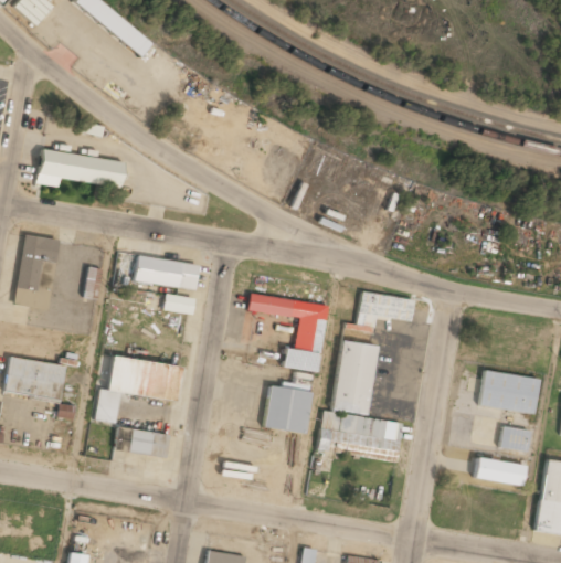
[(150,42),(99,0),(73,0),(139,55),(150,42)]
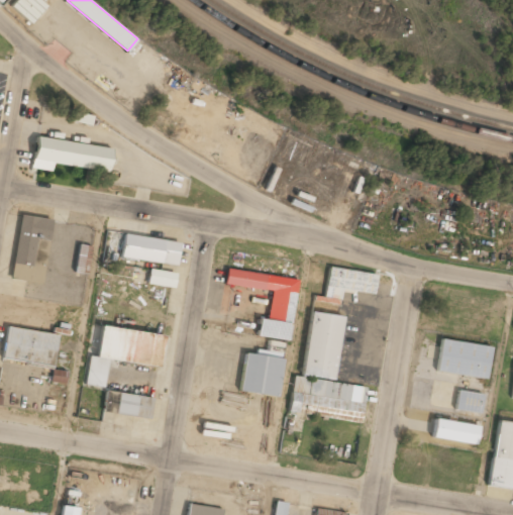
[(94,125),(96,117),(78,113),(76,121),(94,125)]
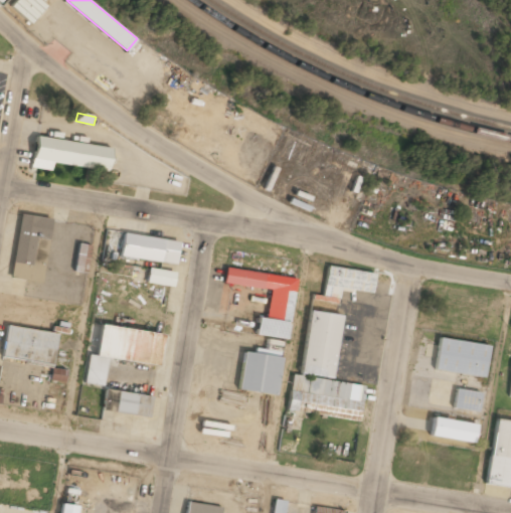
[(110,172),(113,147),(38,137),(35,162),(110,172)]
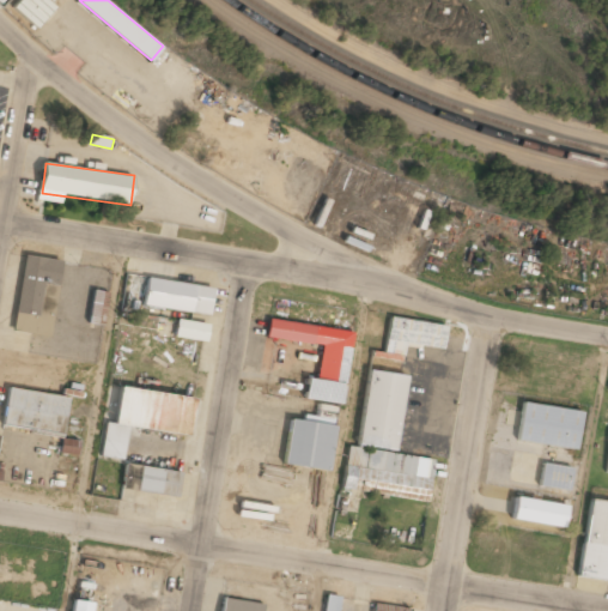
[(17,332),(54,337),(64,260),(26,255),(17,332)]
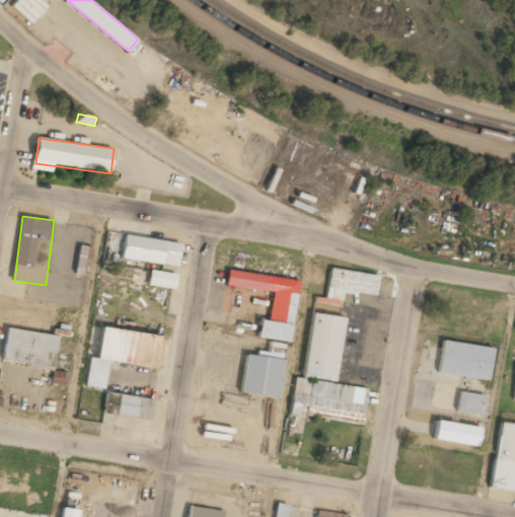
[(179,267),(182,242),(127,235),(124,259),(179,267)]
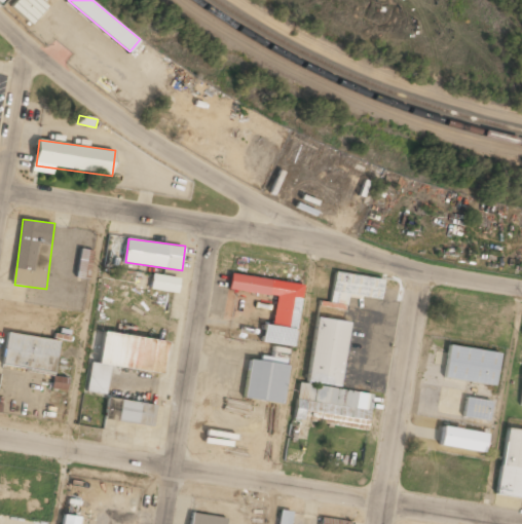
[(92,276),(97,249),(83,247),(78,274),(92,276)]
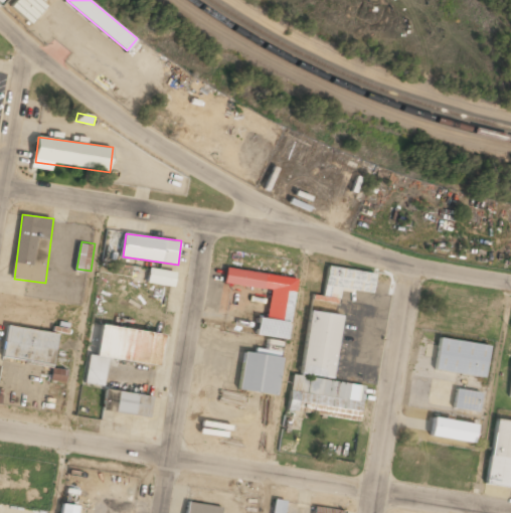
[(150,281),(176,286),(178,271),(152,266),(150,281)]
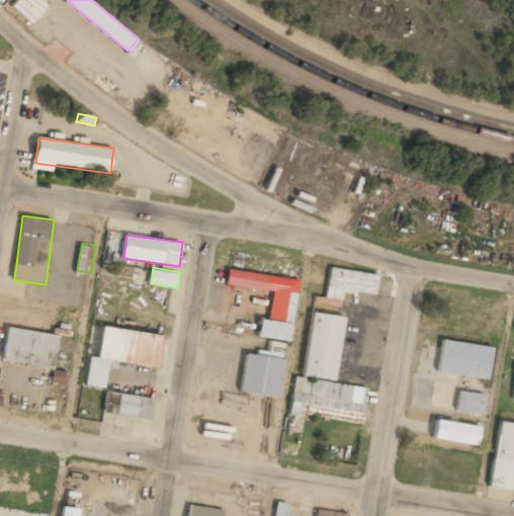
[(376,294),(379,274),(332,267),(327,298),(344,301),(345,289),(376,294)]
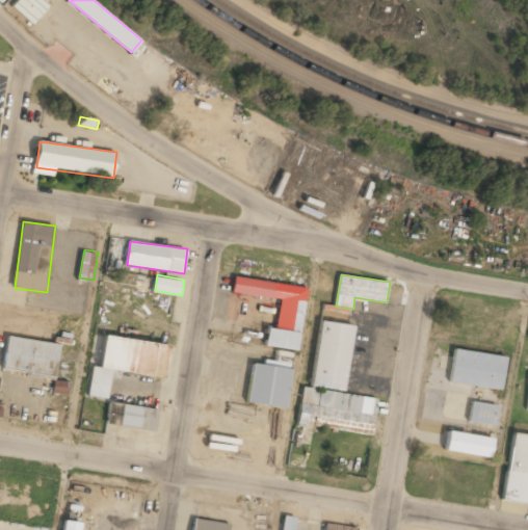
[(309,287),(236,277),(234,293),(282,299),(278,328),(269,327),(267,346),(300,350),(309,287)]
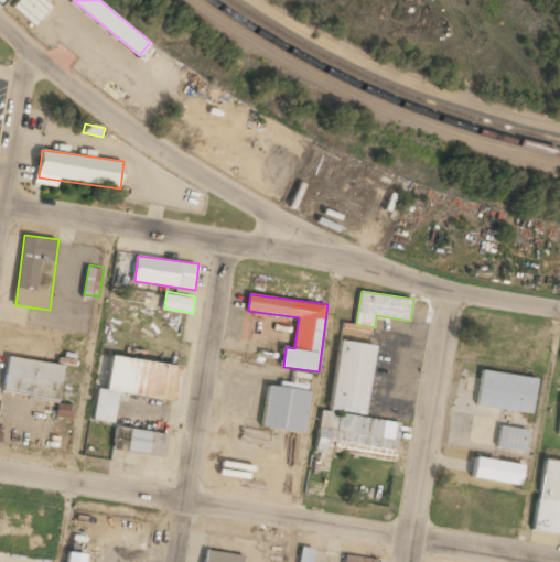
[(323,411),(318,451),(397,461),(402,421),(367,417),(377,345),(342,341),(333,412),(323,411)]
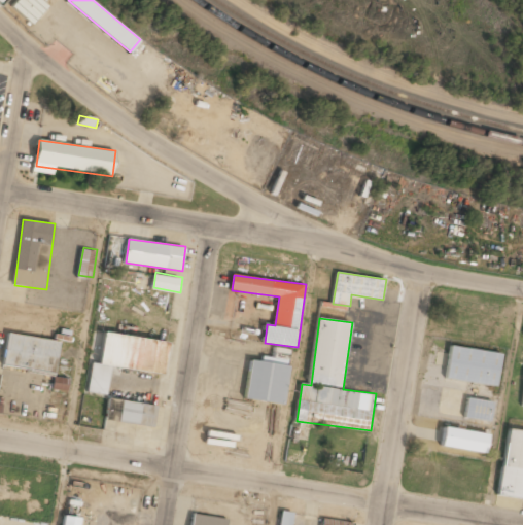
[(112,366),(165,373),(168,340),(104,331),(100,363),(93,362),(89,392),(109,395),(112,366)]
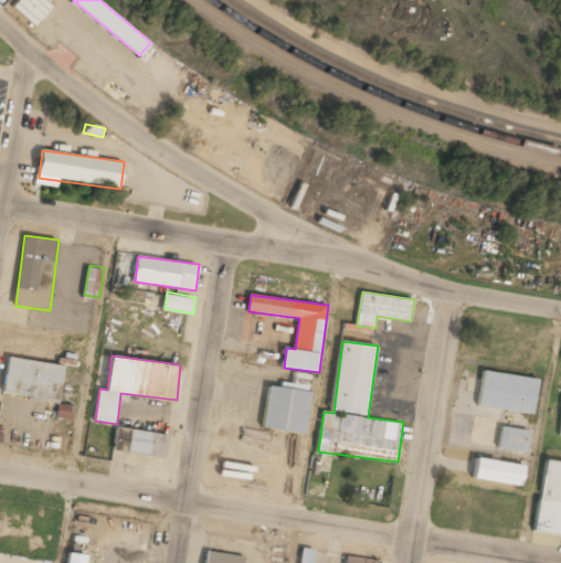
[(62,402),(66,365),(10,357),(4,393),(62,402)]
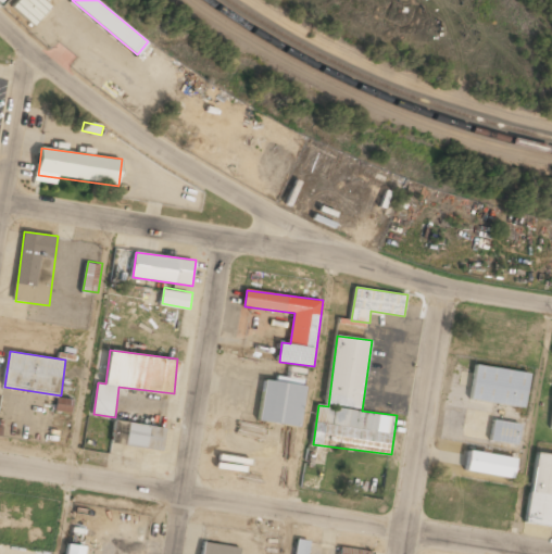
[(531,373),(476,365),(472,400),(526,407),(531,373)]
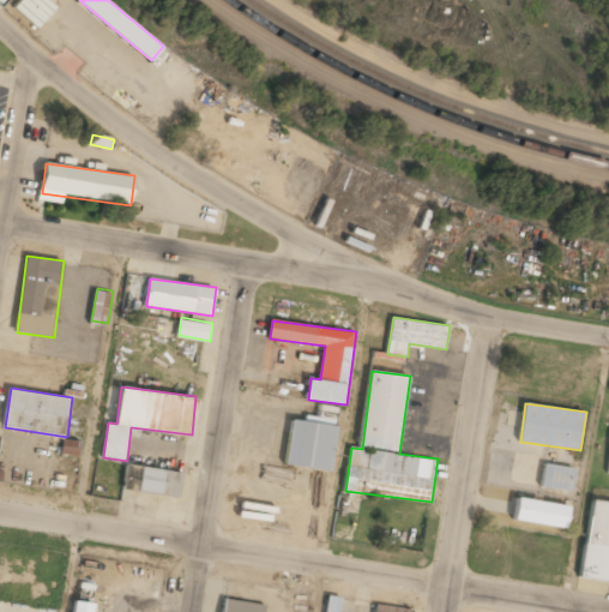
[(332,472),(335,453),(337,426),(293,420),(287,466),(332,472)]
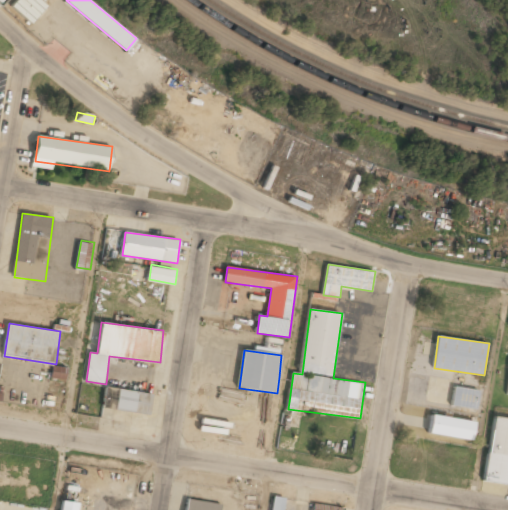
[(70,367),(55,364),(53,376),(67,379),(70,367)]
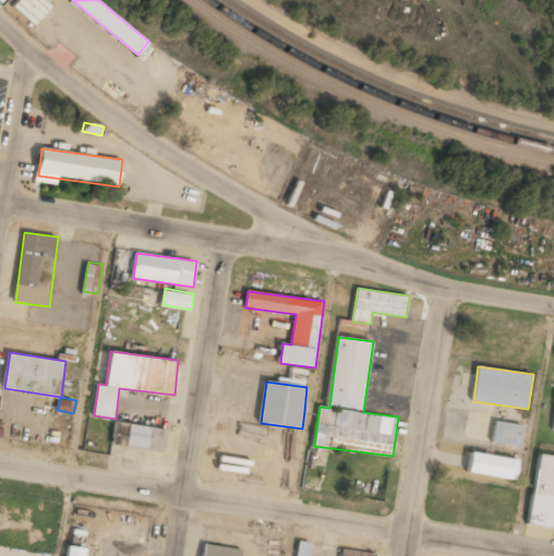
[(525,423),(496,420),(494,442),(522,444),(525,423)]
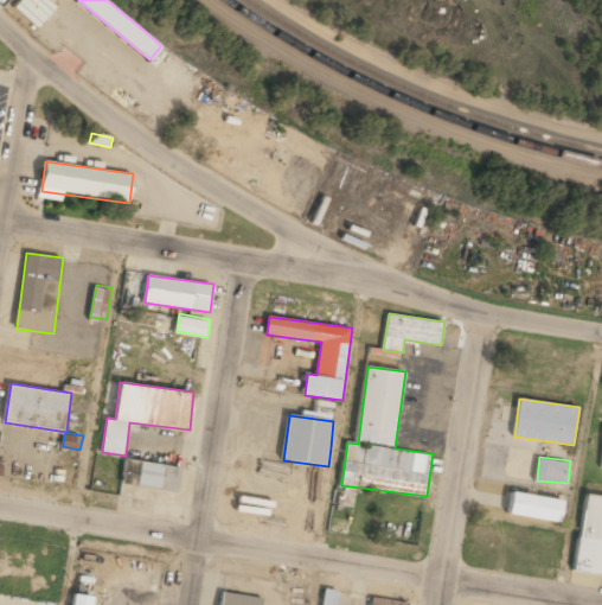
[(181,465),(127,462),(125,485),(180,490),(181,465)]
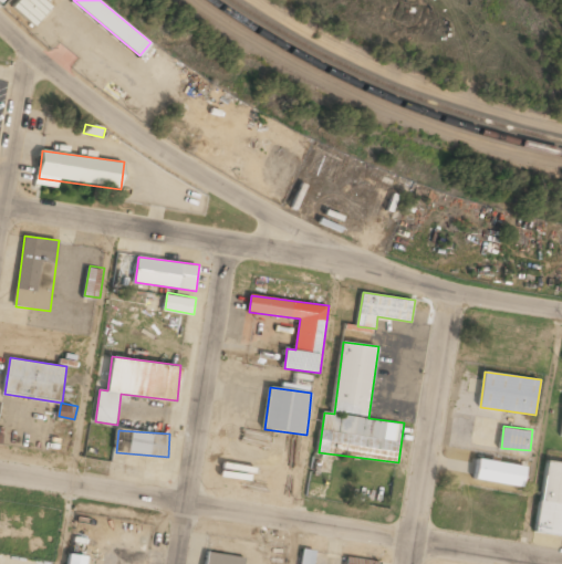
[(527,468),(479,459),(475,479),(522,489),(527,468)]
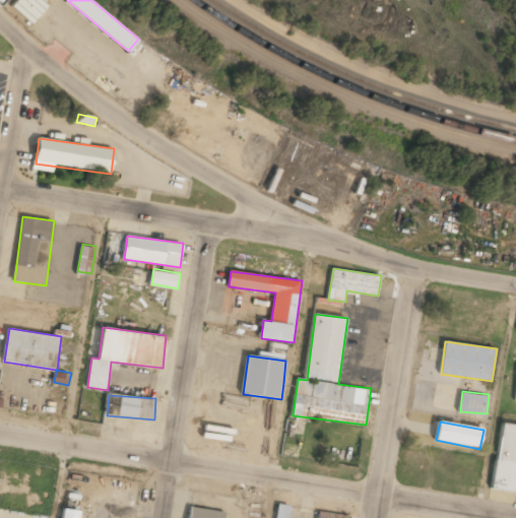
[(515,425),(503,423),(494,489),(515,492),(515,425)]
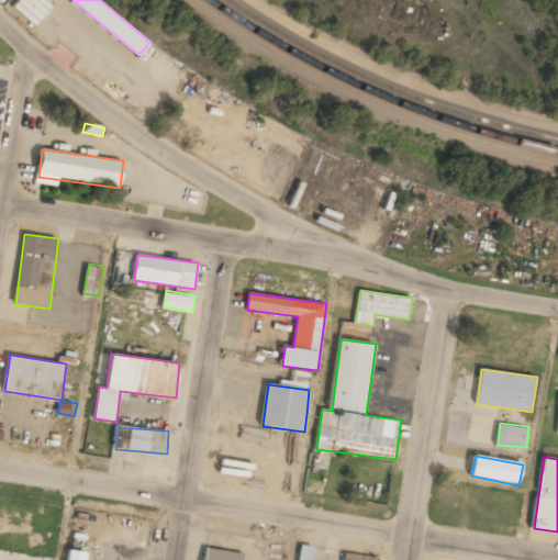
[(299,559),(312,559),(314,546),(301,545),(299,559)]
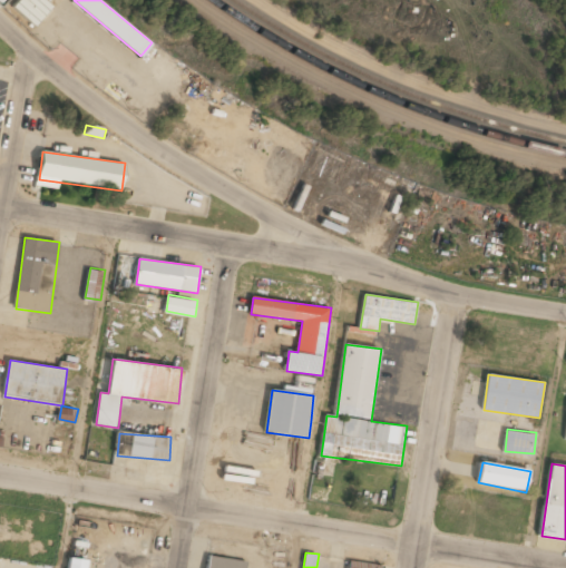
[(247,567),(249,561),(210,555),(207,567),(247,567)]
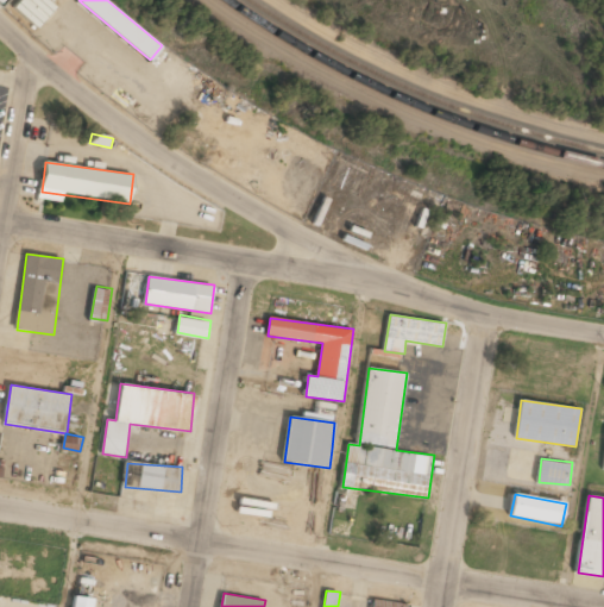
[(93,606),(94,598),(75,595),(73,606),(93,606)]
